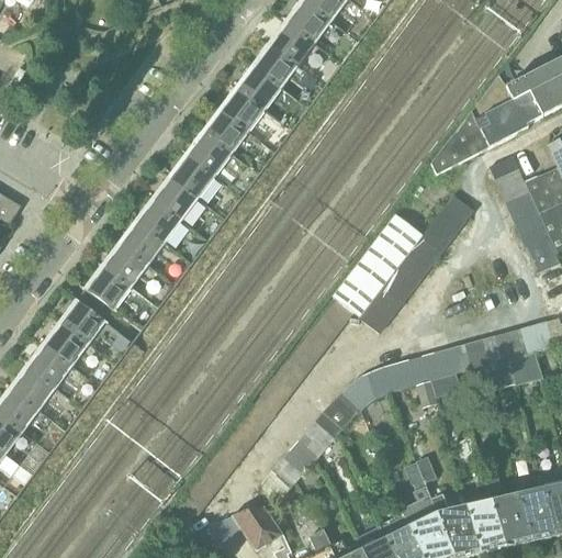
[(314,44),(315,43),(323,32),(336,43),(328,54),(341,64),(358,42),(345,32),(345,31),(332,21),(302,0),(300,0),(293,9),(295,10),(290,18),(288,17),(284,21),(314,44)]
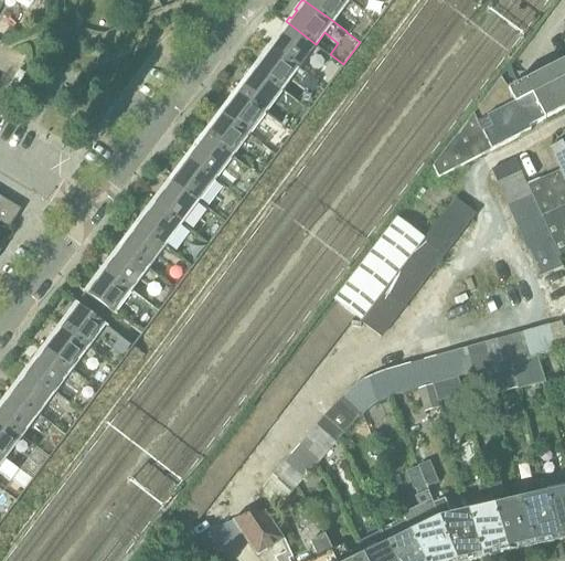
[(333,21),(341,10),(355,21),(347,31),(347,32),(360,42),(376,20),(363,10),(363,9),(351,0),(304,0),(333,21)]
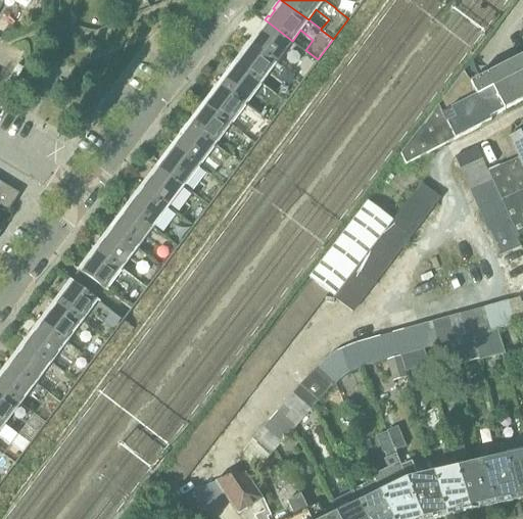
[(343,0),(336,8),(336,9),(348,18),(362,0),(343,0)]
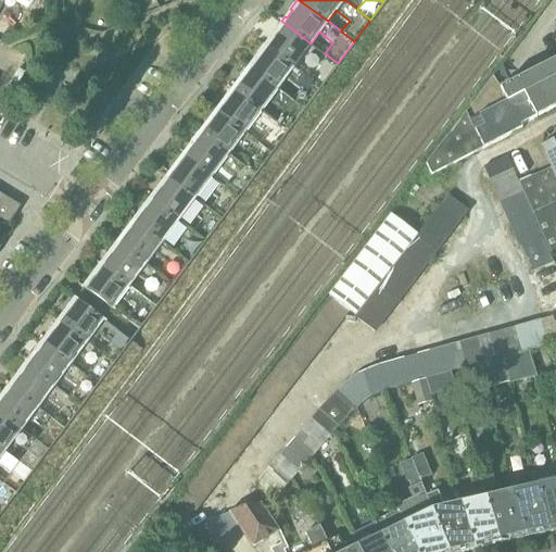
[(294,65),(294,64),(303,54),(316,64),(308,75),(321,85),(338,63),(325,53),(312,42),(311,44),(281,21),(274,30),(276,32),(270,39),(268,38),(265,42),(294,65)]
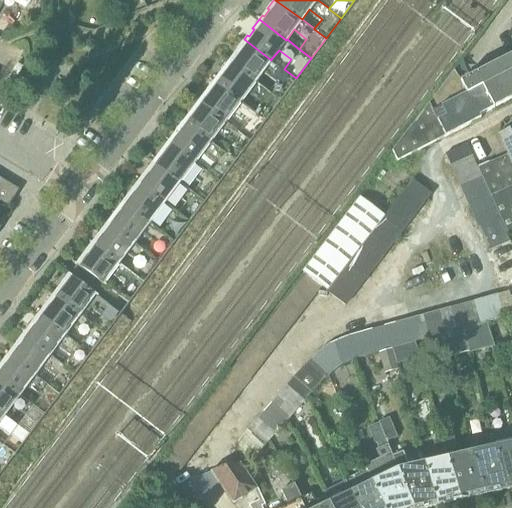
[(256,80),(264,70),(276,79),(269,89),(281,98),(296,78),(284,69),(271,59),(271,60),(244,39),(237,48),(239,50),(234,57),(232,55),(228,59),(256,80)]
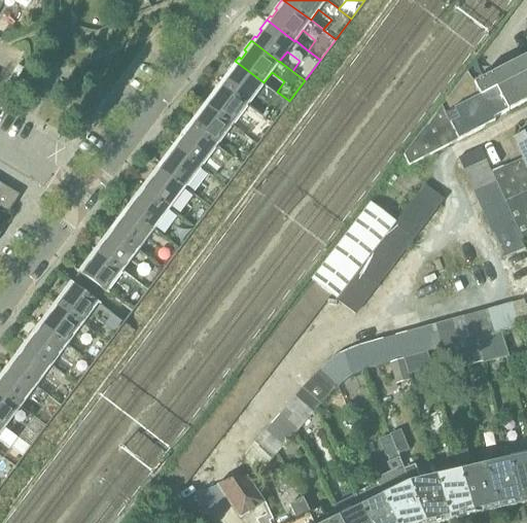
[(467,72),(441,106),(444,112),(457,138),(496,117),(495,116),(526,99),(526,54),(475,80),(467,72)]
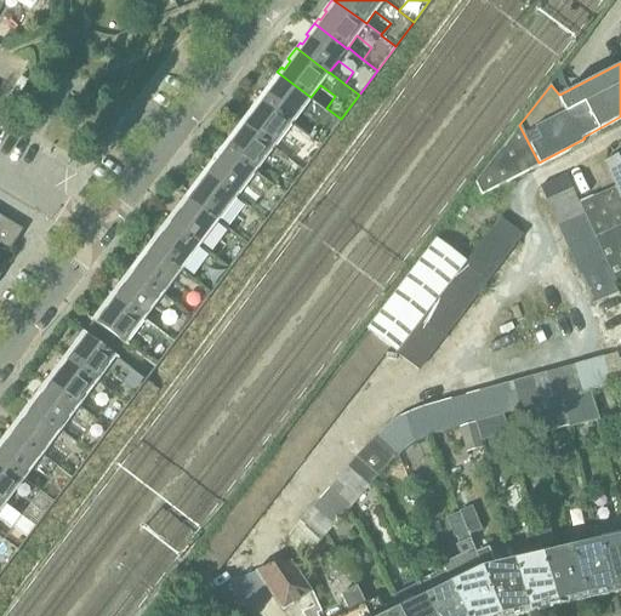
[(292,121),(302,109),(317,120),(308,132),(307,133),(323,144),(341,119),(326,108),(311,97),(277,72),(269,83),(272,85),(265,93),(262,91),(258,96),(292,121)]
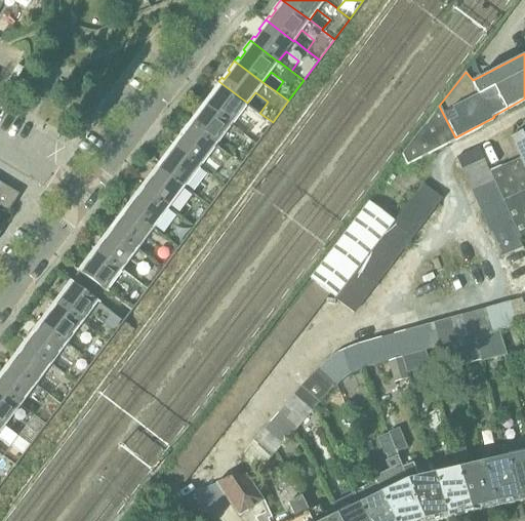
[(232,123),(239,113),(252,123),(245,132),(244,133),(256,143),(273,122),(259,113),(260,112),(247,103),(218,81),(211,91),(213,92),(208,99),(206,97),(203,103),(232,123)]
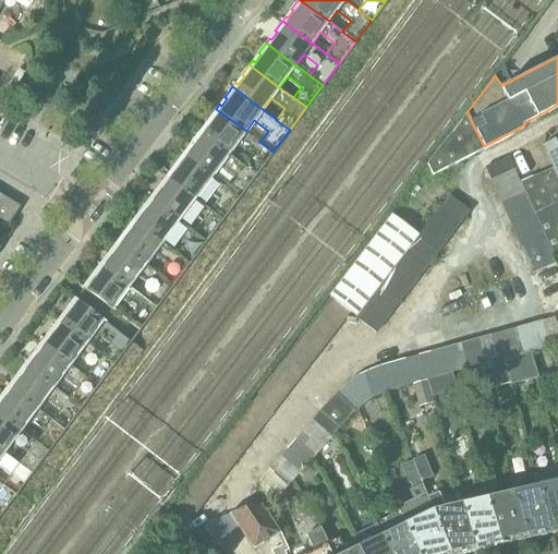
[(230,154),(230,153),(238,142),(252,153),(243,163),(243,164),(256,173),(273,152),(259,142),(261,141),(246,131),(216,109),(208,119),(210,120),(205,128),(203,127),(199,131),(230,154)]
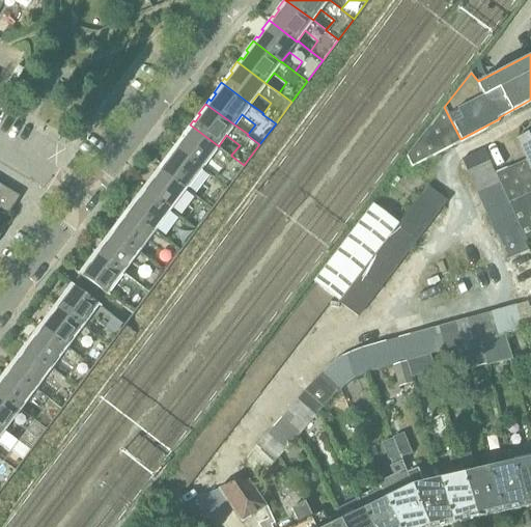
[(460,139),(447,113),(444,107),(408,155),(412,164),(460,139)]
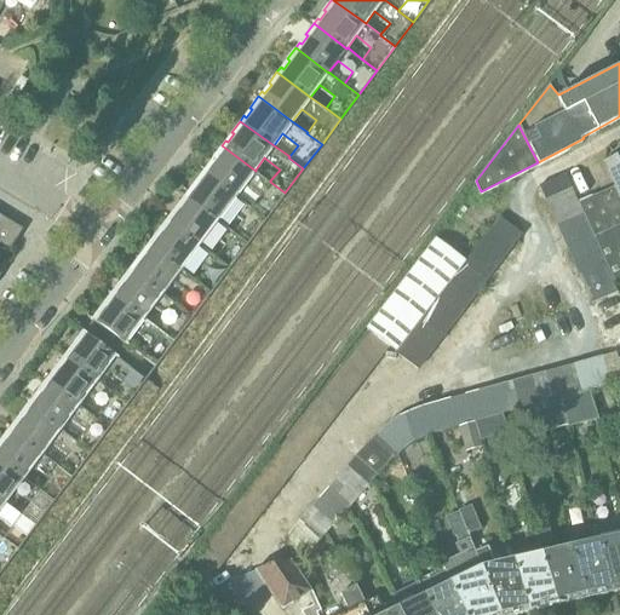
[(236,195),(237,194),(246,183),(260,194),(252,206),(267,217),(285,193),(270,182),(270,180),(256,170),(256,171),(222,145),(213,156),(216,157),(210,166),(207,165),(204,170),(236,195)]
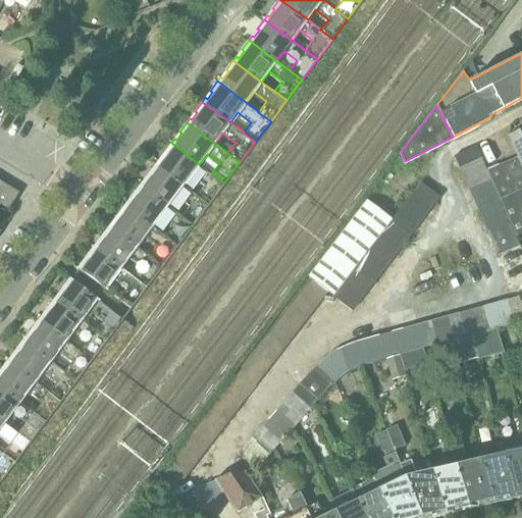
[(521,126),(510,133),(521,161),(521,126)]
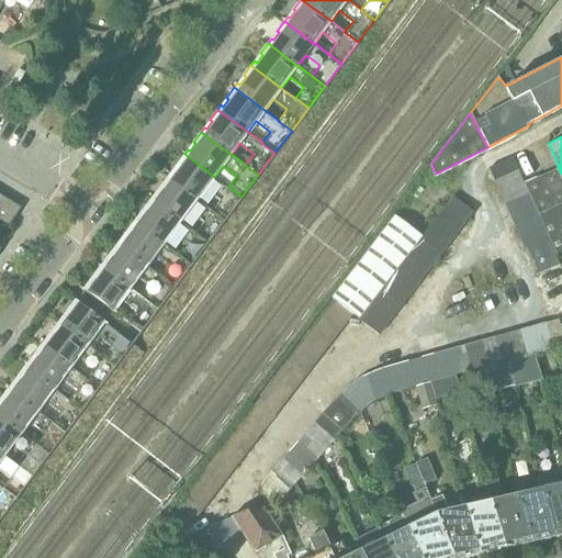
[(198,199),(199,198),(206,188),(220,198),(212,209),(225,219),(242,197),(228,187),(215,176),(214,177),(184,154),(177,164),(179,166),(173,173),(171,171),(168,176),(198,199)]
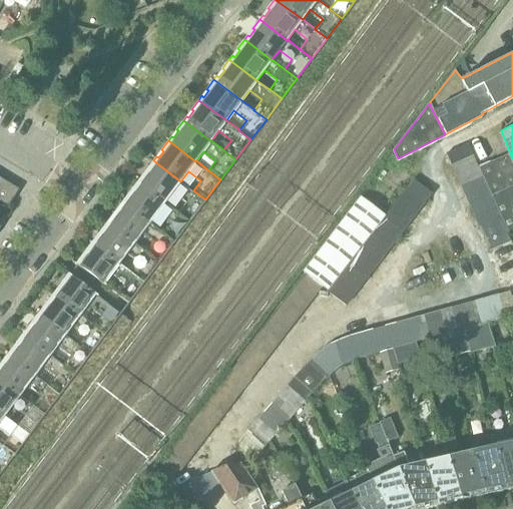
[(468,142),(448,151),(452,162),(473,153),(468,142)]
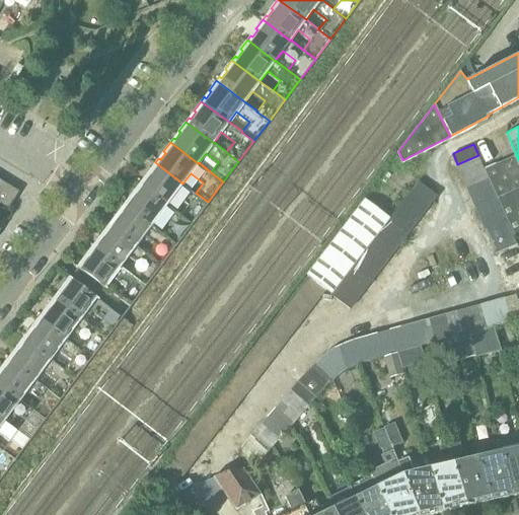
[(518,164),(514,154),(485,167),(488,176),(493,188),(497,197),(518,186),(518,164)]
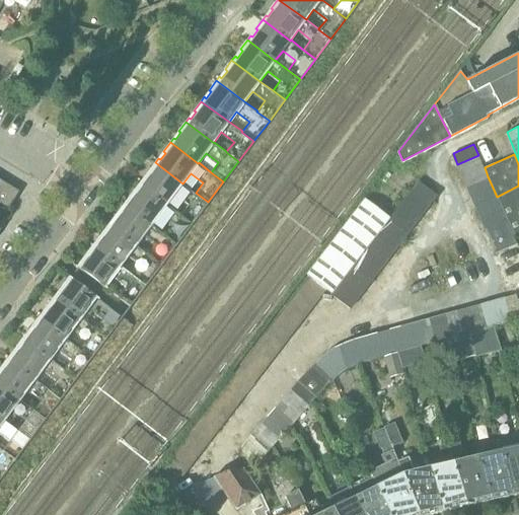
[(478,155),(457,164),(462,174),(484,165),(478,155)]
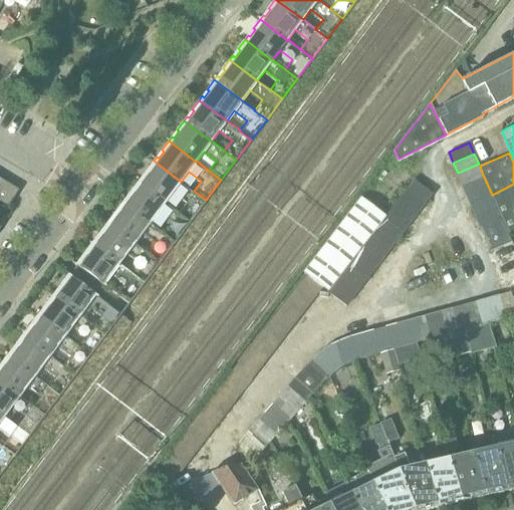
[(166,202),(174,192),(186,201),(179,211),(191,221),(206,200),(194,191),(182,181),(181,182),(154,161),(147,170),(149,172),(144,179),(142,177),(138,181),(166,202)]
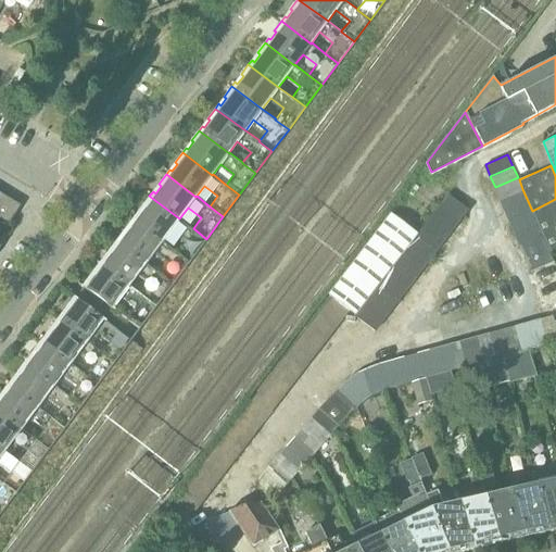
[(518,177),(495,187),(501,199),(522,189),(519,179),(518,177)]
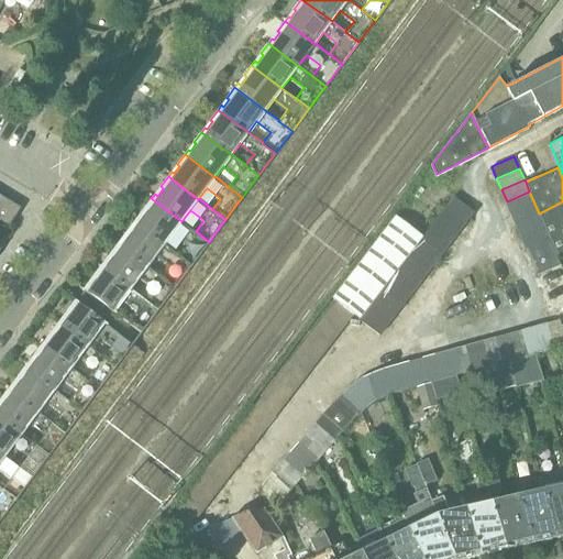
[(529,192),(507,201),(511,214),(534,204),(529,192)]
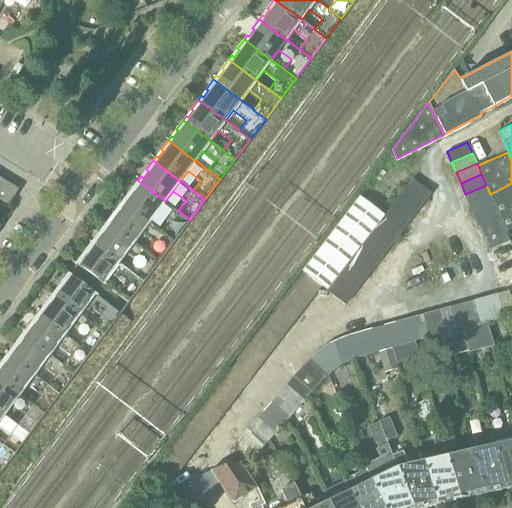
[(0,175),(0,201),(7,206),(19,186),(0,175)]
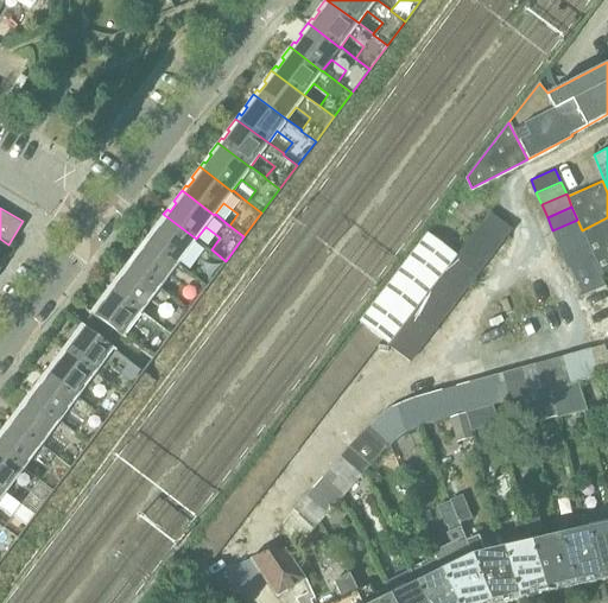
[(491,210),(482,222),(502,237),(512,227),(491,210)]
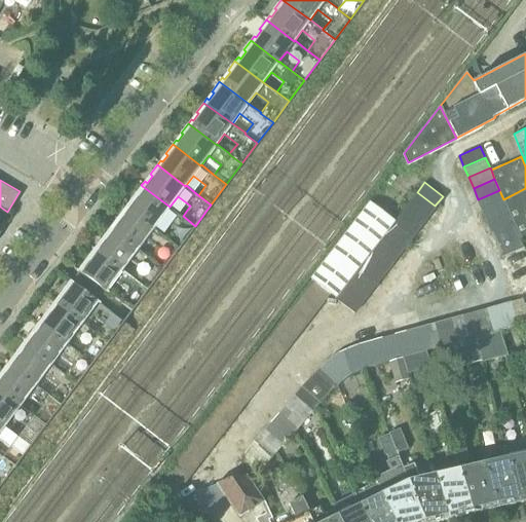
[(154,227),(161,217),(175,226),(167,236),(166,237),(180,247),(195,226),(183,216),(170,207),(141,185),(135,194),(137,196),(130,203),(128,201),(125,206),(154,227)]
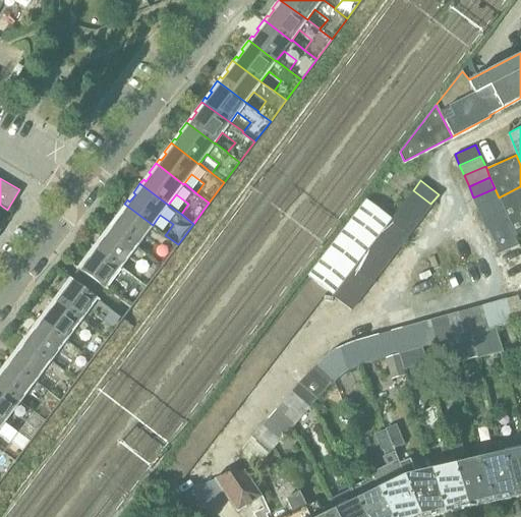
[(520,186),(499,197),(500,198),(504,210),(509,220),(514,231),(515,233),(520,230),(520,186)]
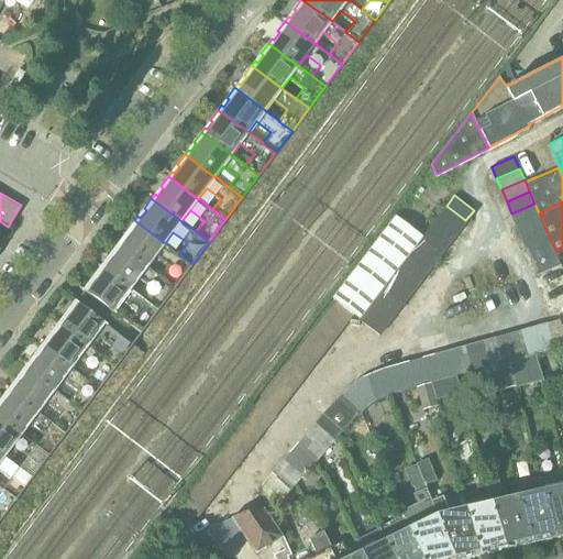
[(534,204),(511,214),(517,225),(540,215),(539,214),(534,204)]
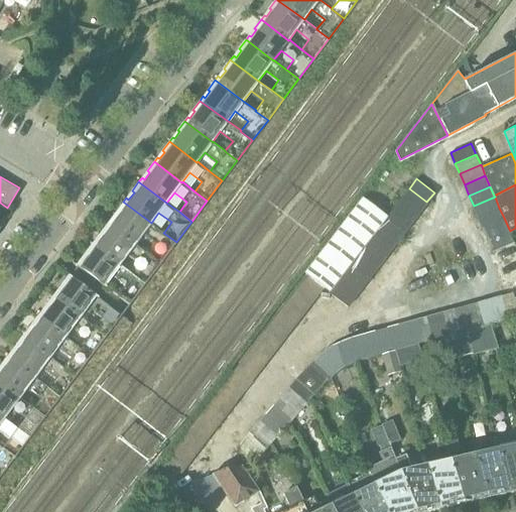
[(409,188),(402,198),(419,211),(426,202),(409,188)]
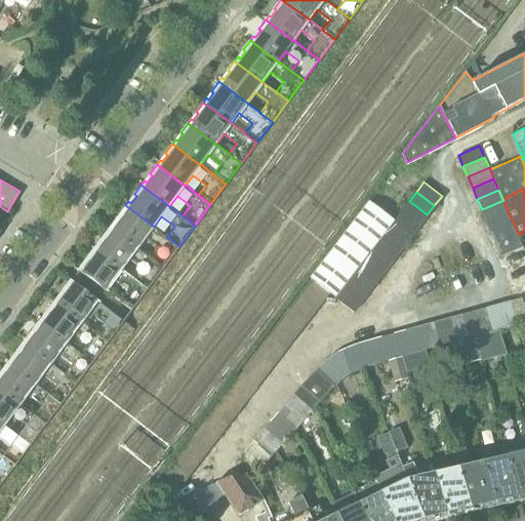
[(369,200),(311,277),(330,290),(335,294),(394,218),(369,200)]
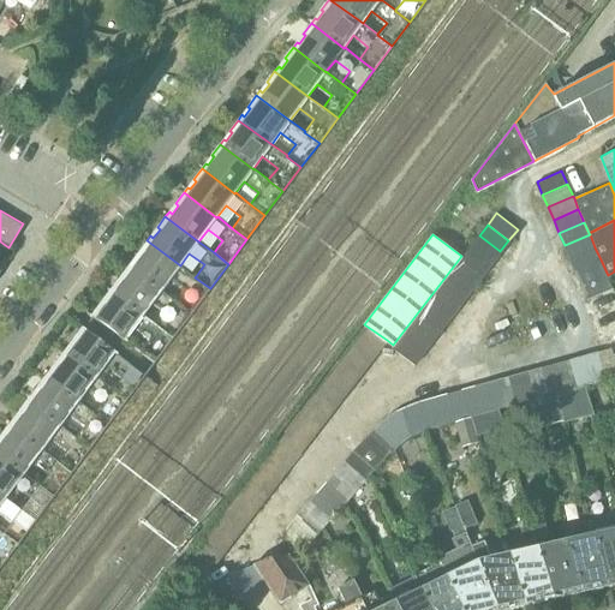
[(590,234),(565,245),(571,258),(595,247),(590,234)]
